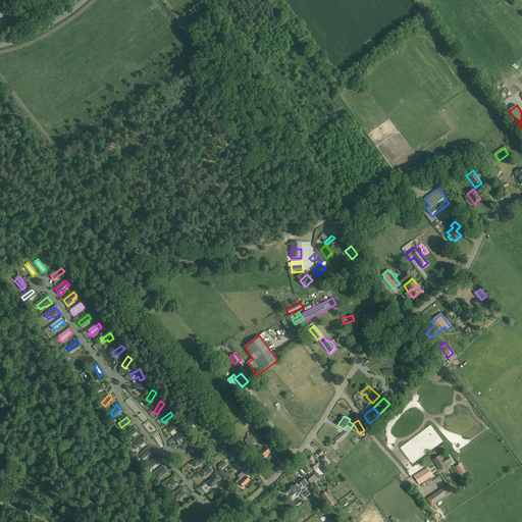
[(177,421),(167,428),(170,433),(180,425),(177,421)]
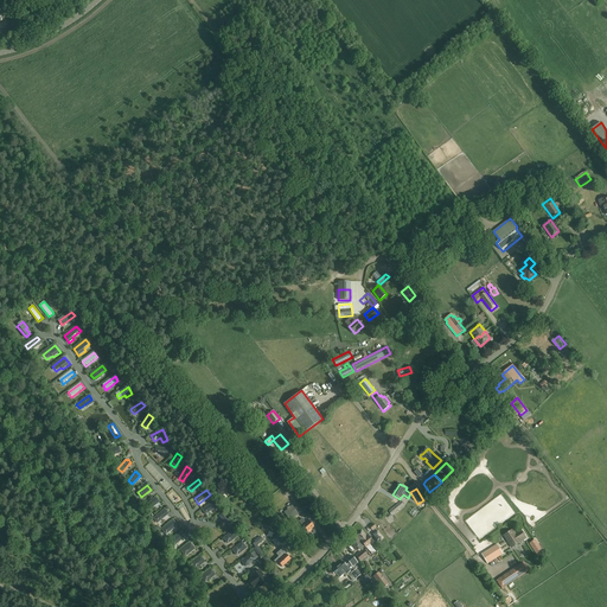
[(155,497),(147,504),(151,509),(160,502),(155,497)]
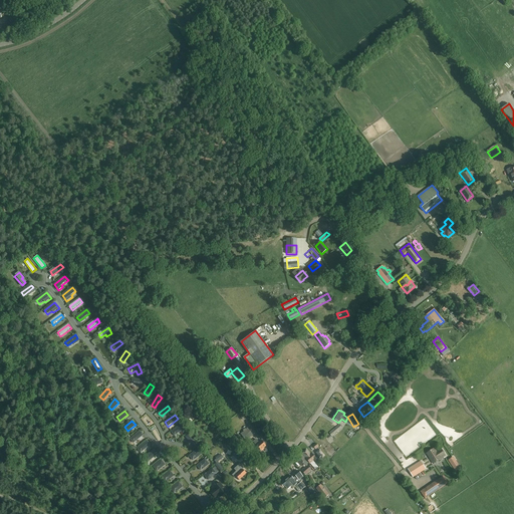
[(182,424),(171,432),(174,436),(185,428),(182,424)]
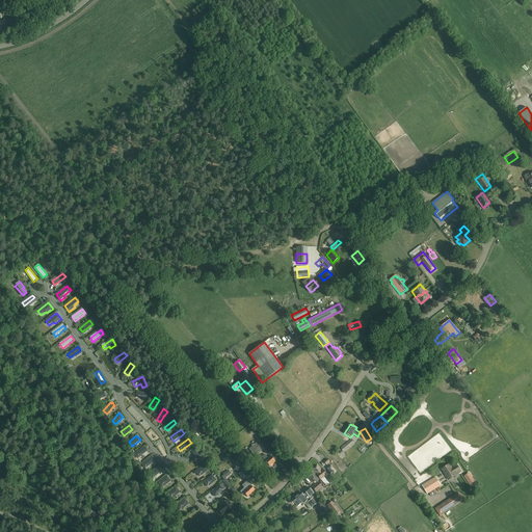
[(351,439),(341,448),(343,451),(354,443),(351,439)]
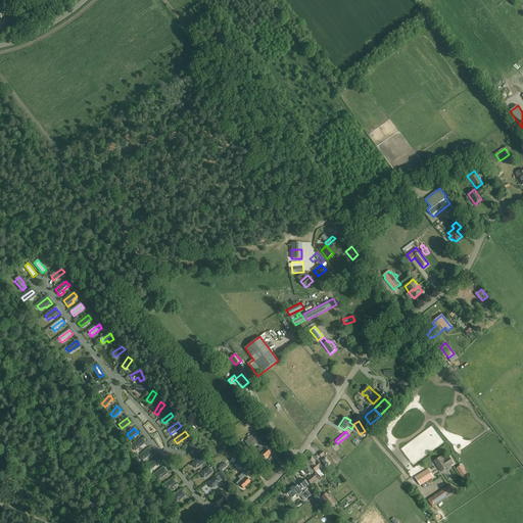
[(158,445),(163,443),(158,434),(153,437),(155,439),(158,445)]
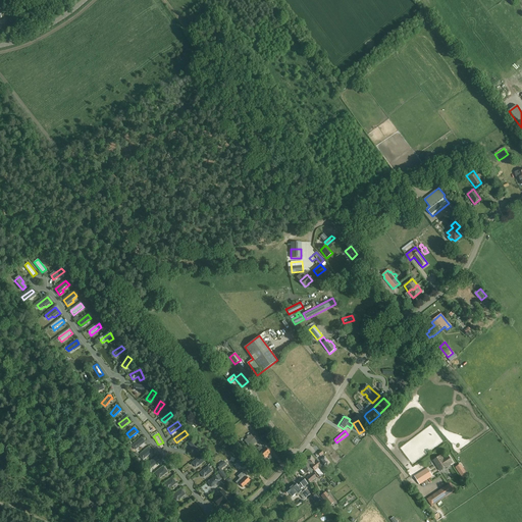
[(253,446),(257,442),(251,434),(249,436),(249,435),(247,437),(253,446)]
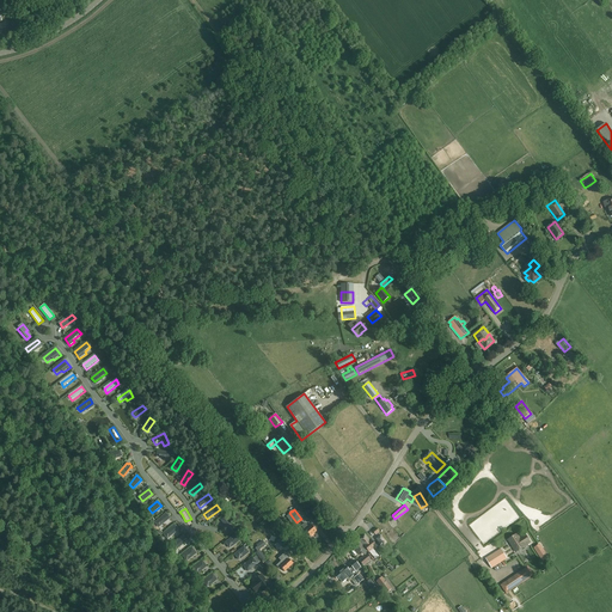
[(166,513),(154,522),(159,527),(171,518),(166,513)]
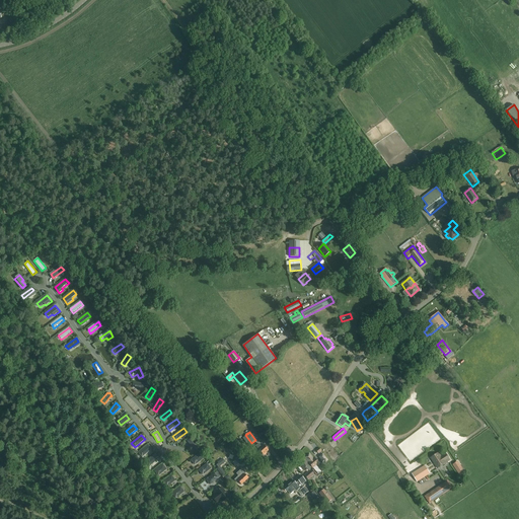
[(195,449),(198,447),(192,438),(191,438),(188,440),(188,441),(189,442),(195,449)]
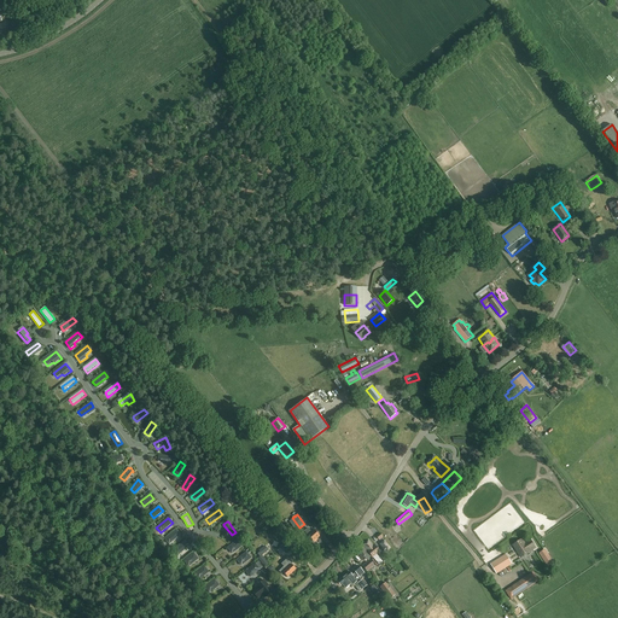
[(304,531),(307,535),(313,542),(320,536),(314,530),(312,531),(308,528),(304,531)]
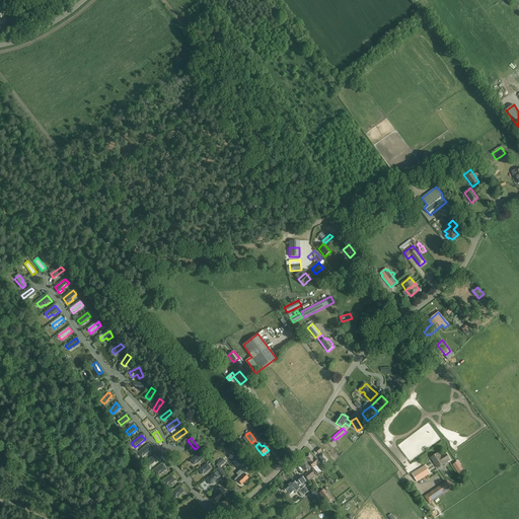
[(148,444),(138,453),(142,457),(152,449),(148,444)]
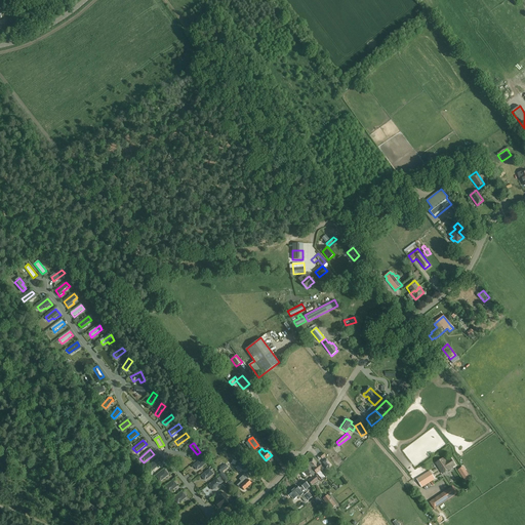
[(197,470),(205,463),(202,458),(194,466),(197,470)]
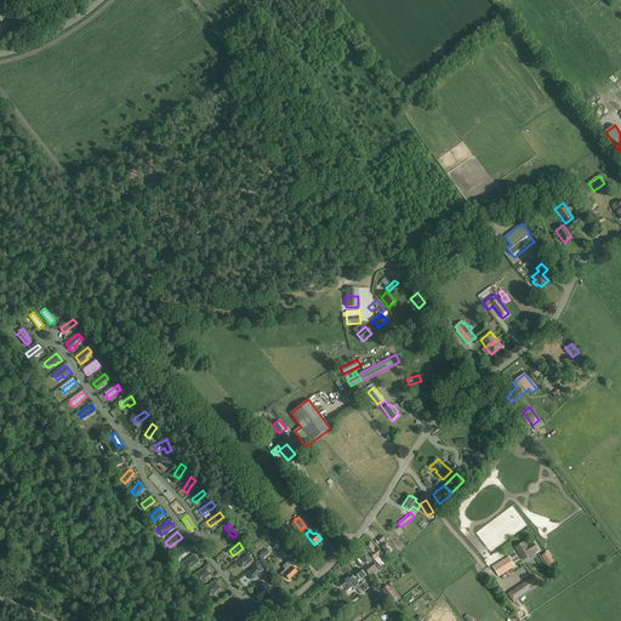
[(533,542),(527,546),(525,542),(516,548),(524,560),(533,554),(539,551),(533,542)]
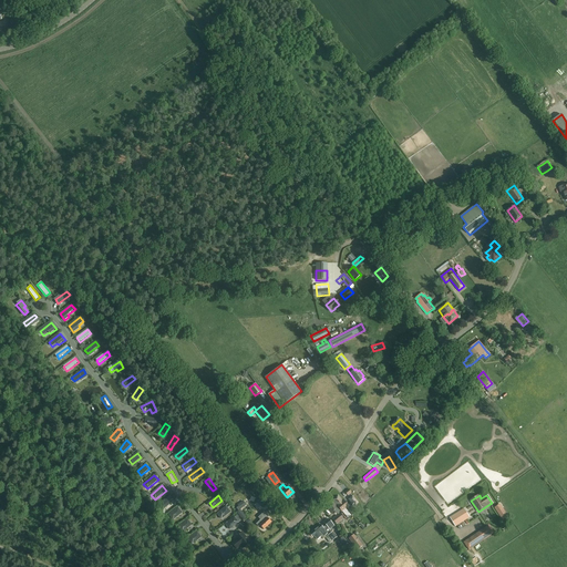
[(169,496),(160,505),(163,511),(174,502),(169,496)]
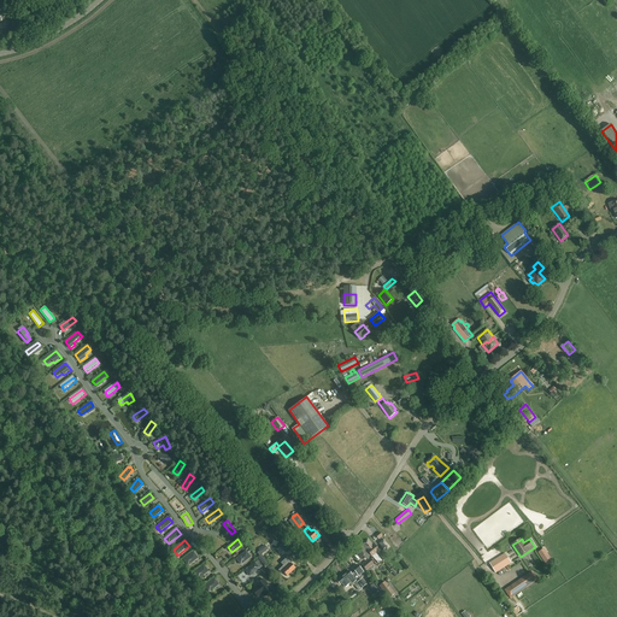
[(362,546),(364,550),(365,548),(369,553),(375,548),(369,540),(362,546)]
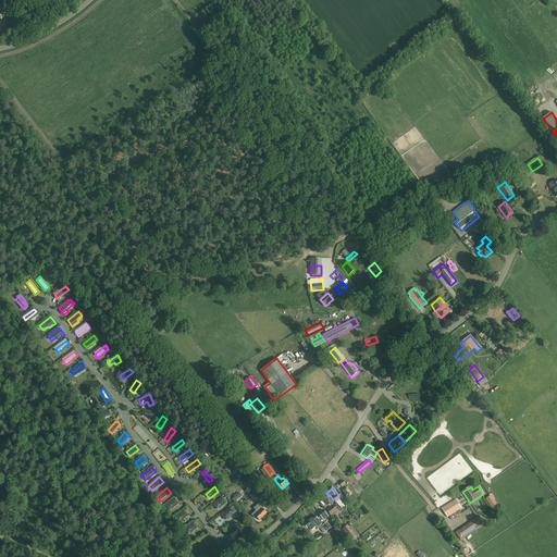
[(346,487),(342,491),(347,498),(351,495),(346,487)]
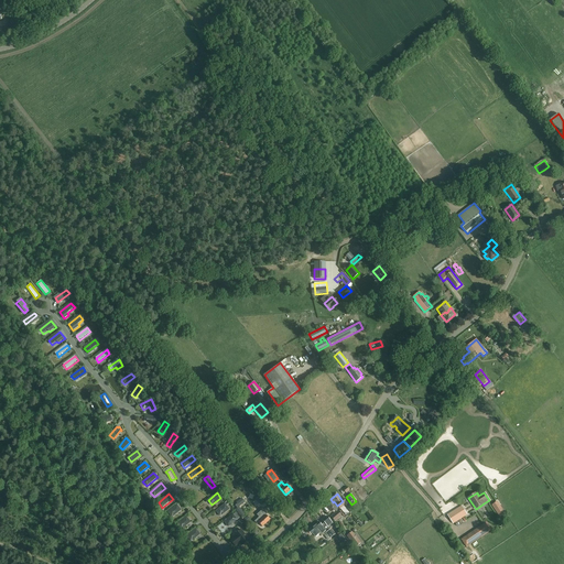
[(333,502),(331,499),(324,503),(329,510),(335,506),(333,502)]
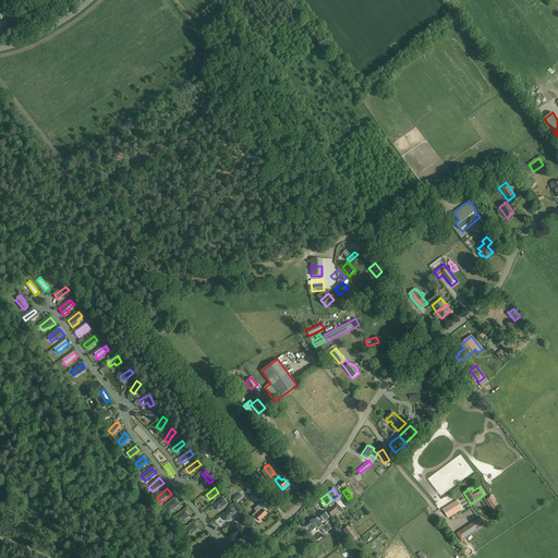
[(486,498),(495,511),(500,508),(490,495),(486,498)]
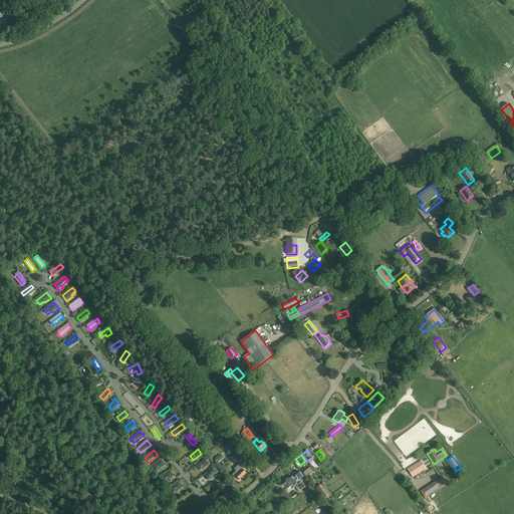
[(165,465),(161,460),(153,466),(157,471),(165,465)]
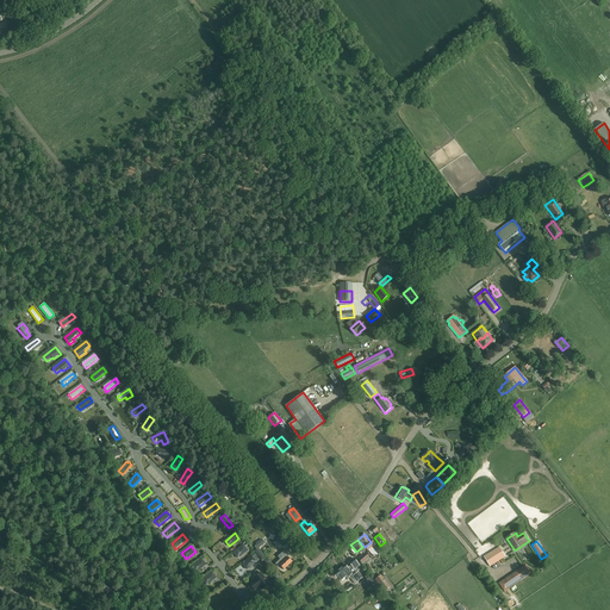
[(248,551),(243,546),(234,552),(238,558),(248,551)]
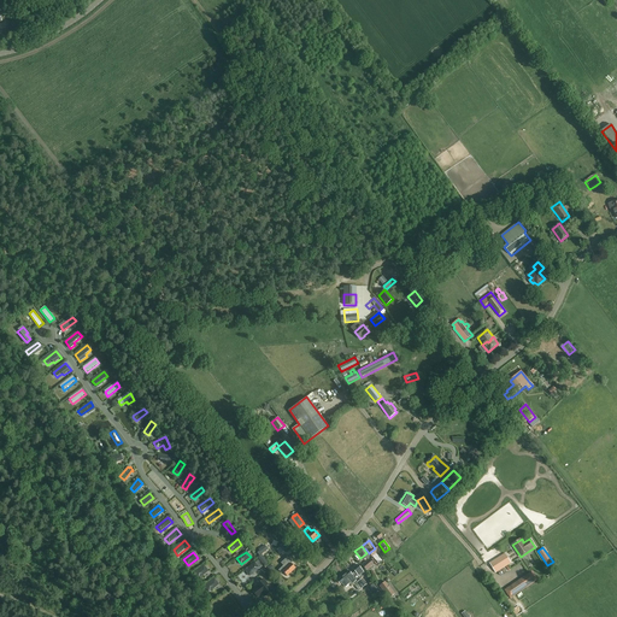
[(505,554),(489,563),(495,573),(511,563),(505,554)]
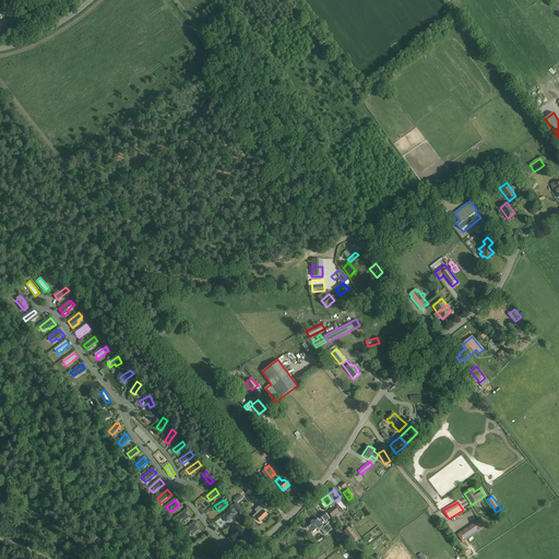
[(334,507),(328,512),(332,518),(339,512),(334,507)]
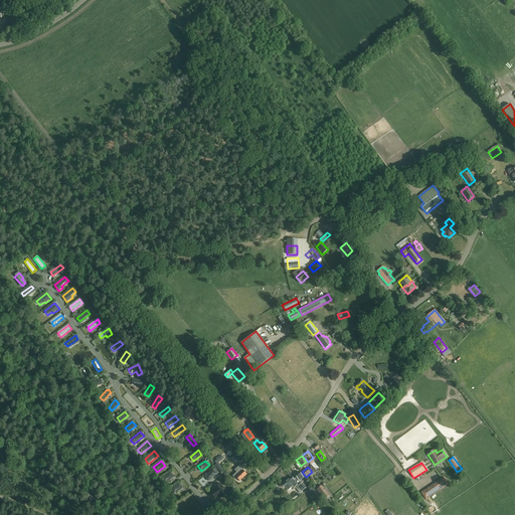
[(235,477),(239,481),(246,475),(242,470),(242,471),(240,469),(236,472),(238,474),(235,477)]
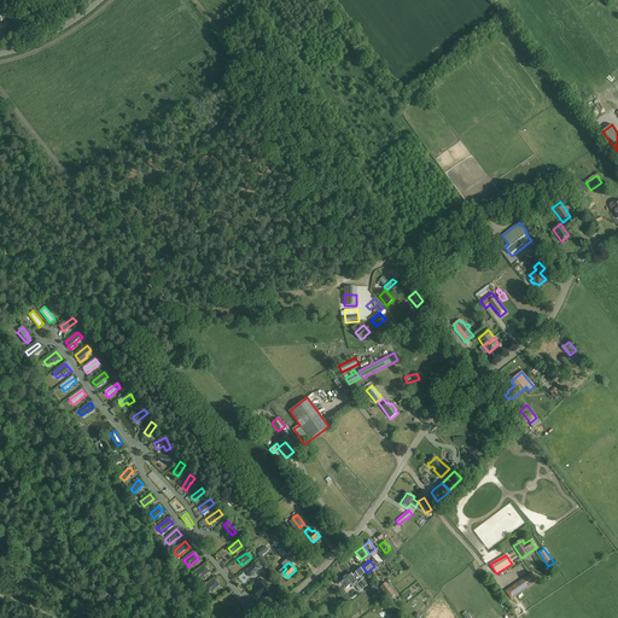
[(255,564),(245,571),(250,578),(260,570),(255,564)]
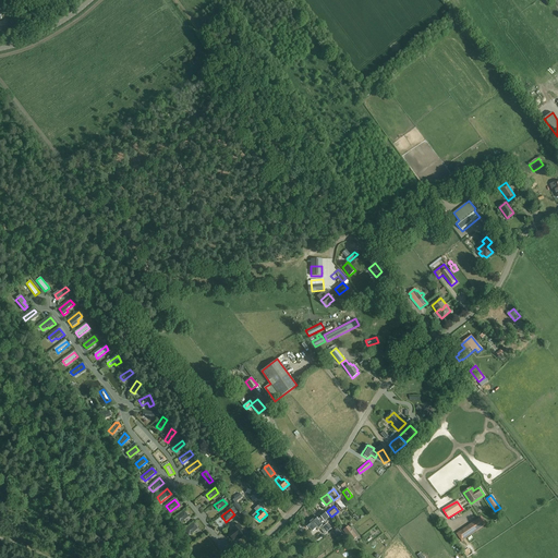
[(320,518),(318,520),(315,517),(304,526),(307,530),(310,528),(312,531),(316,528),(317,529),(323,525),(324,526),(322,528),(326,533),(331,529),(329,525),(325,521),(329,517),(324,510),(318,516),(320,518)]
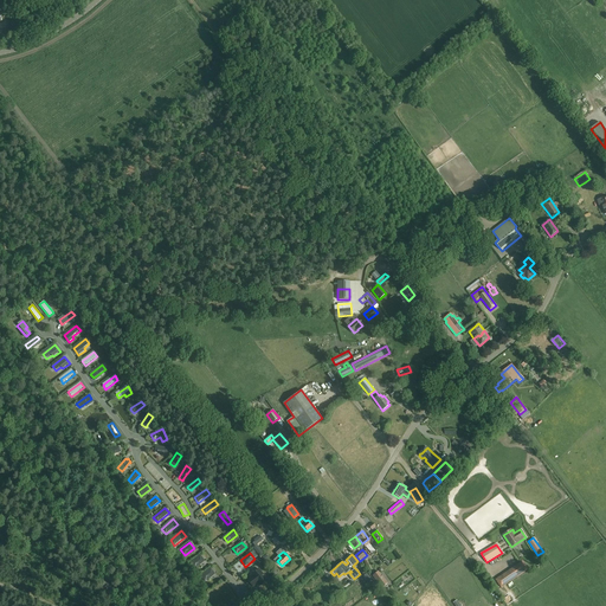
[(205,561),(200,555),(191,562),(195,568),(205,561)]
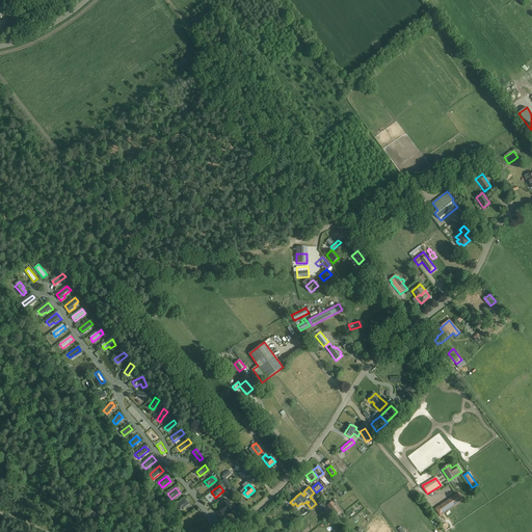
[(441,516),(466,499),(462,494),(457,497),(456,495),(435,509),(441,516)]
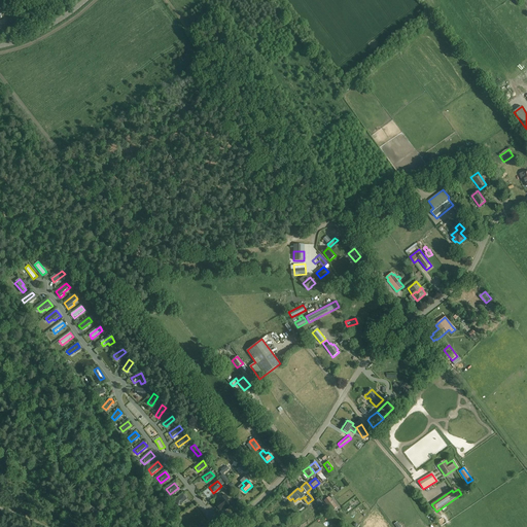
[(186,499),(183,494),(175,500),(178,505),(186,499)]
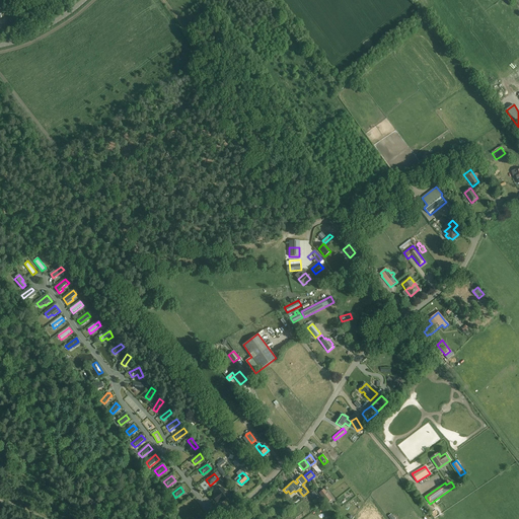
[(217,494),(212,498),(216,503),(221,499),(223,502),(229,497),(222,488),(215,493),(217,494)]
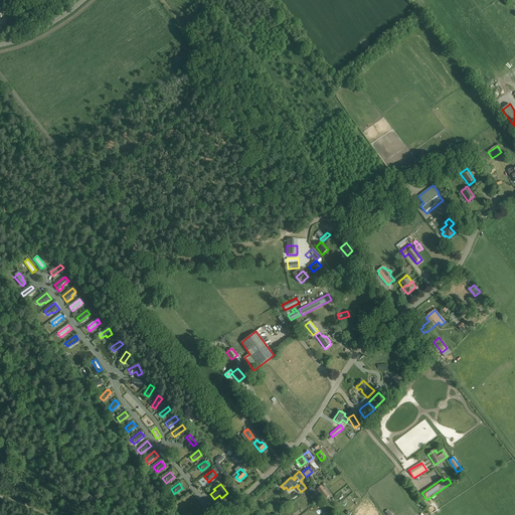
[(330,496),(322,486),(317,490),(324,500),(330,496)]
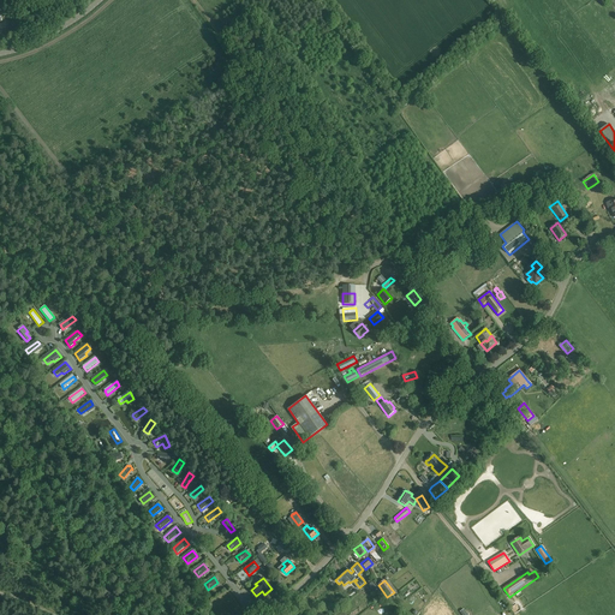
[(372,581),(368,586),(372,591),(377,587),(372,581)]
